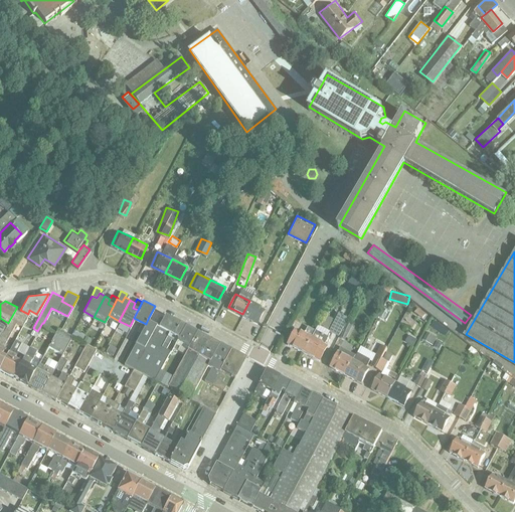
[(249,301),(242,314),(258,322),(265,308),(249,301)]
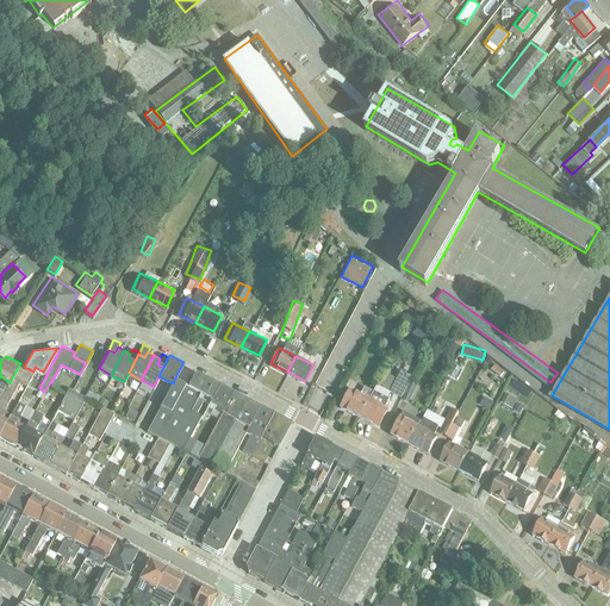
[(503,376),(508,367),(495,361),(490,370),(503,376)]
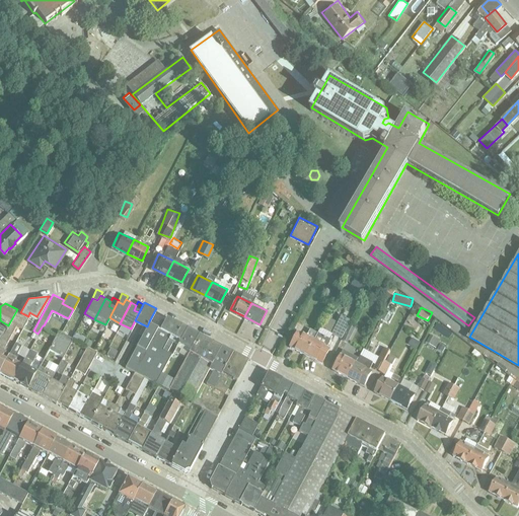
[(342,337),(350,318),(340,313),(331,333),(342,337)]
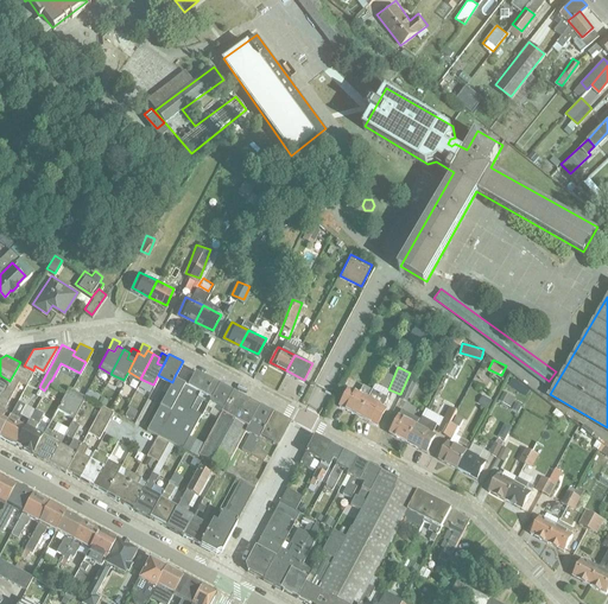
[(219,382),(196,369),(188,383),(200,390),(211,396),(219,382)]
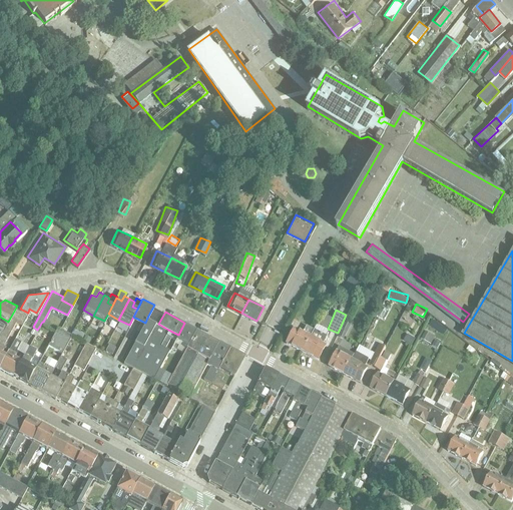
[(324,333),(332,316),(324,312),(316,329),(324,333)]
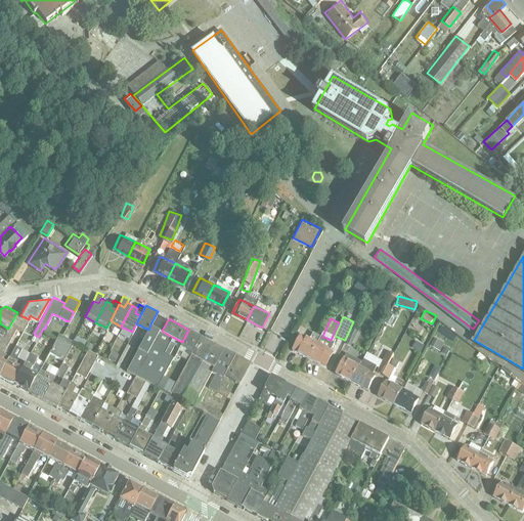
[(162,331),(150,324),(148,330),(128,370),(135,374),(145,379),(149,382),(158,385),(173,356),(165,351),(172,337),(162,331)]
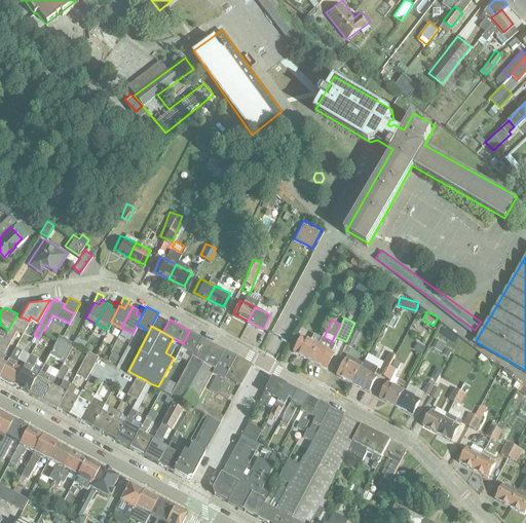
[(360,331),(354,328),(346,342),(351,345),(360,331)]
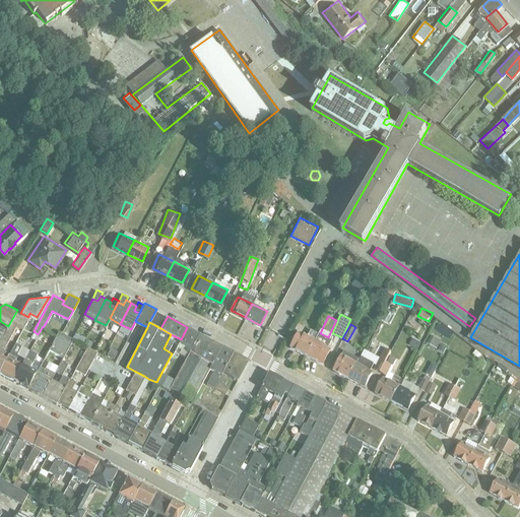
[(181,339),(180,341),(191,348),(199,333),(187,327),(181,339)]
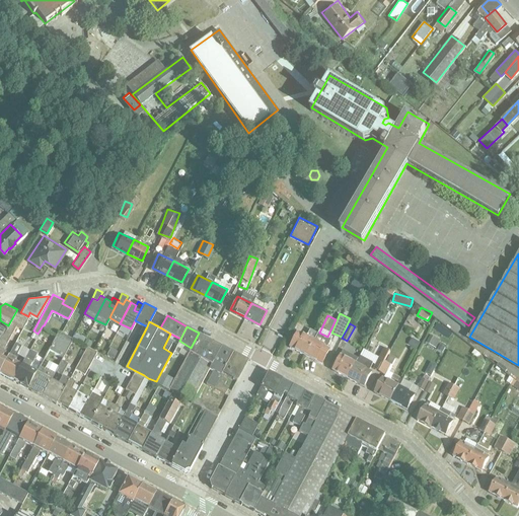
[(59,328),(49,347),(62,354),(72,336),(59,328)]
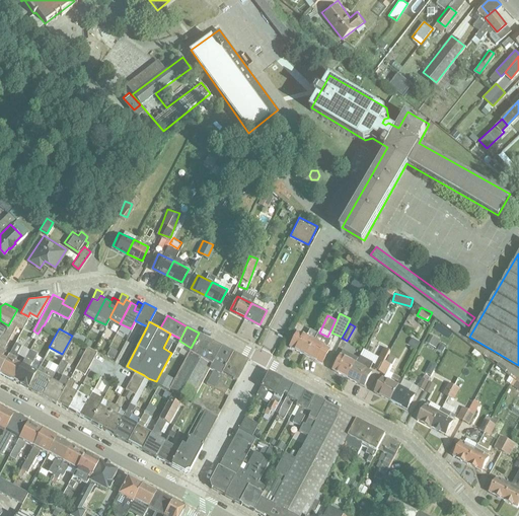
[(313,337),(297,328),(288,345),(305,353),(313,337)]
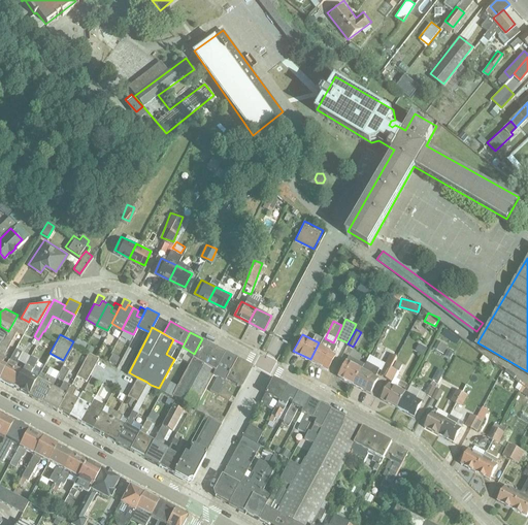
[(437,337),(432,346),(442,352),(448,343),(437,337)]
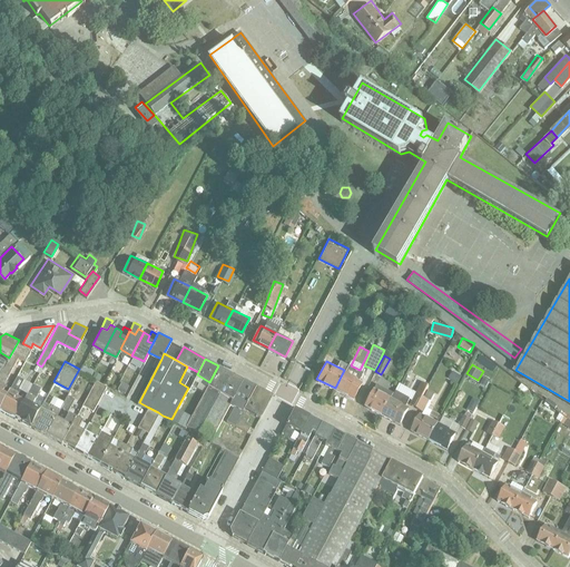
[(243,379),(218,365),(209,382),(187,424),(210,438),(229,403),(243,379)]
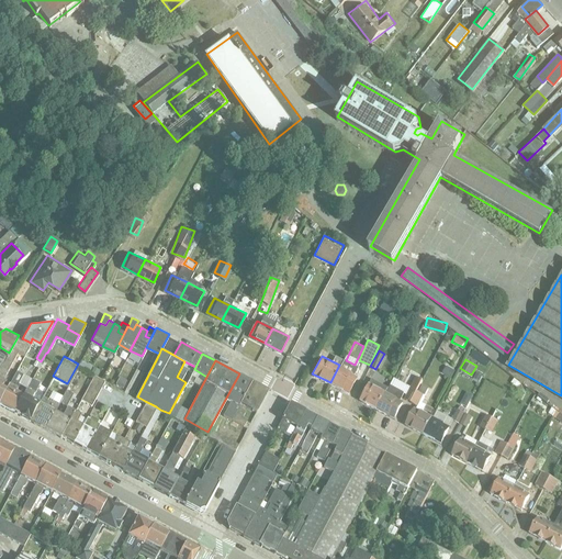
[(446,364),(442,371),(450,376),(454,368),(446,364)]
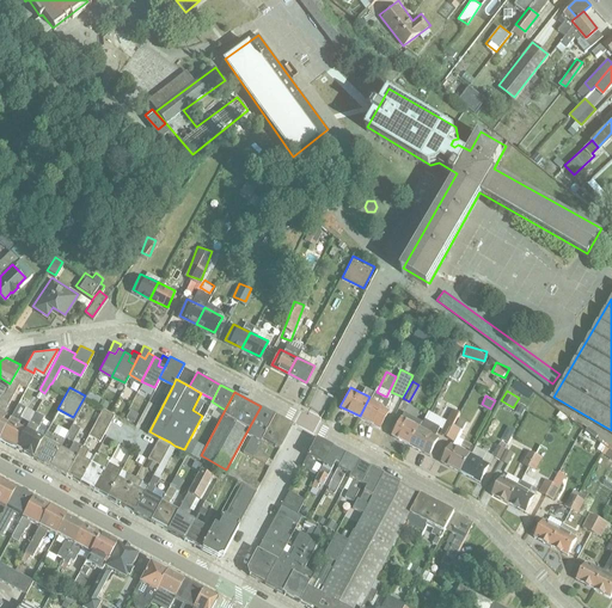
[(389,407),(369,397),(360,416),(379,427),(389,407)]
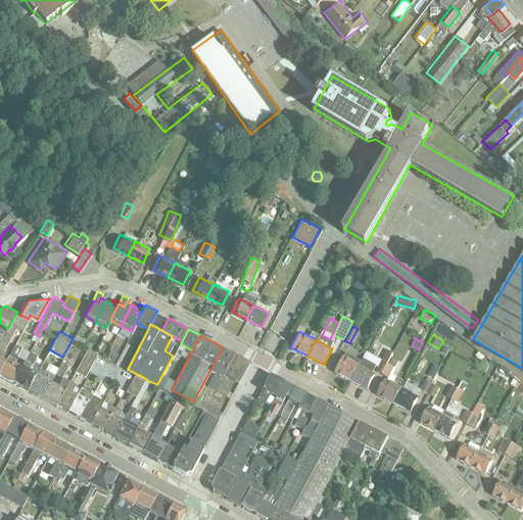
[(445,352),(448,346),(442,343),(439,349),(445,352)]
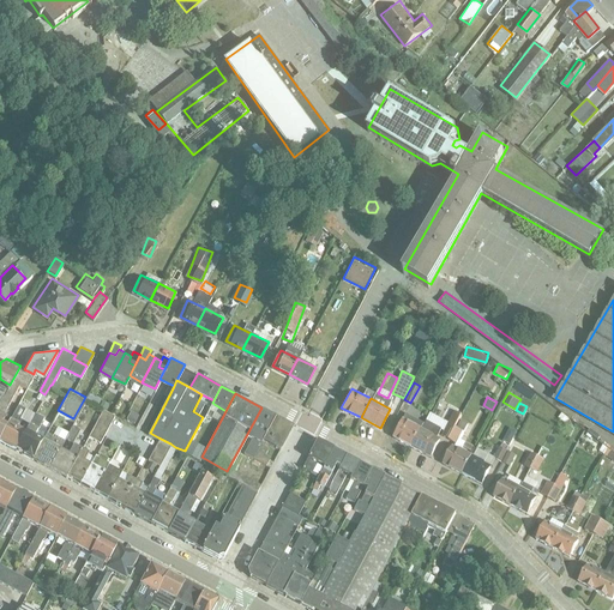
[(103,408),(90,434),(101,440),(114,414),(103,408)]
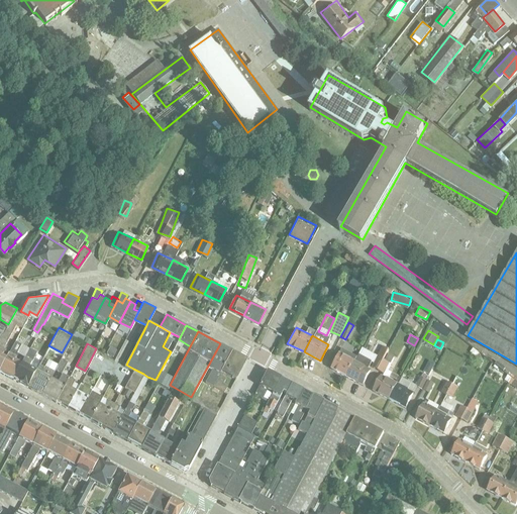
[(223,369),(233,350),(220,343),(208,366),(213,368),(206,380),(215,385),(223,369)]
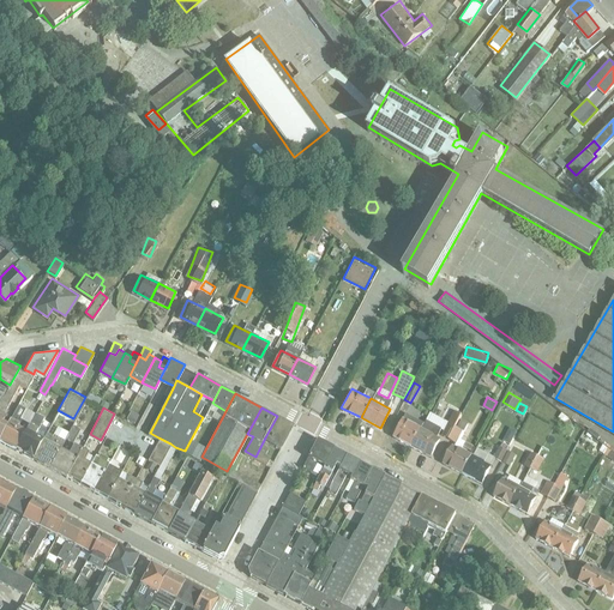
[(461,412),(453,409),(447,422),(453,424),(461,412)]
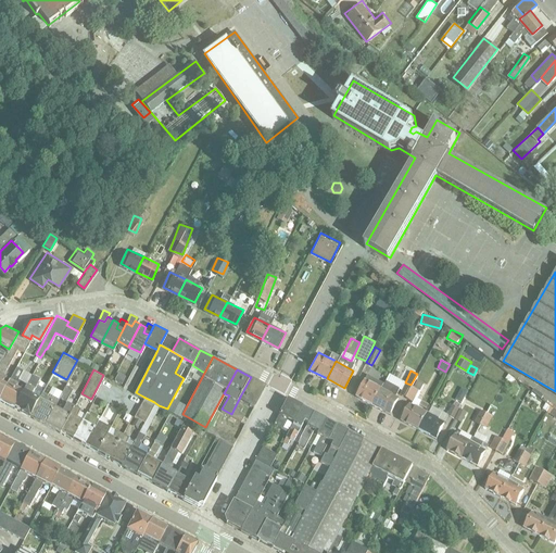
[(507,373),(505,377),(514,382),(516,377),(507,373)]
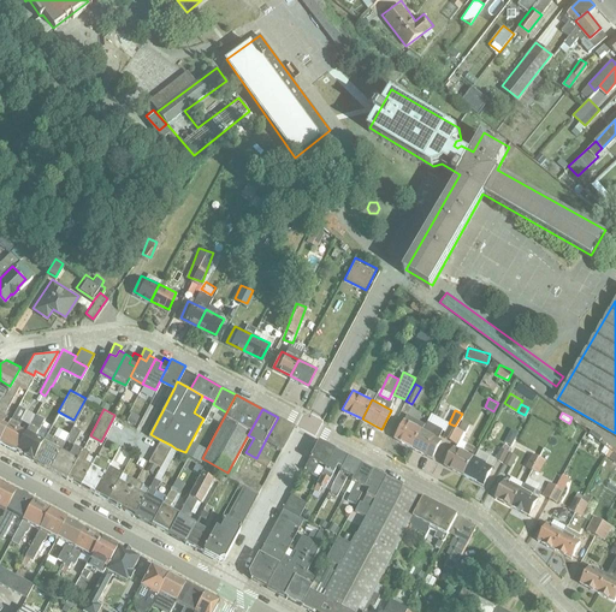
[(295,426),(278,417),(266,439),(283,449),(295,426)]
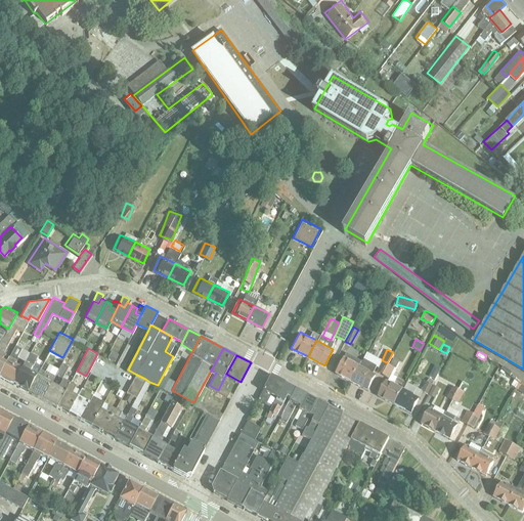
[(360,364),(343,355),(334,371),(351,380),(360,364)]
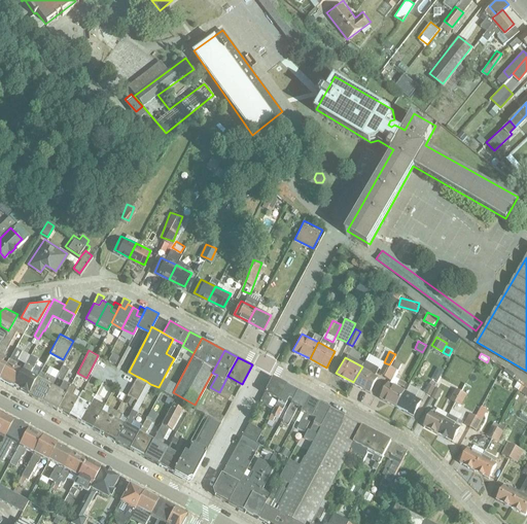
[(366,359),(362,367),(375,373),(378,365),(366,359)]
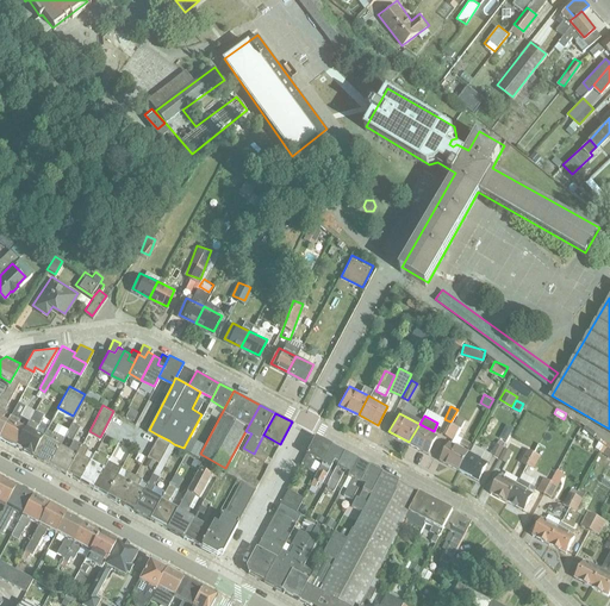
[(0,437),(17,445),(27,426),(11,418),(8,420),(0,437)]
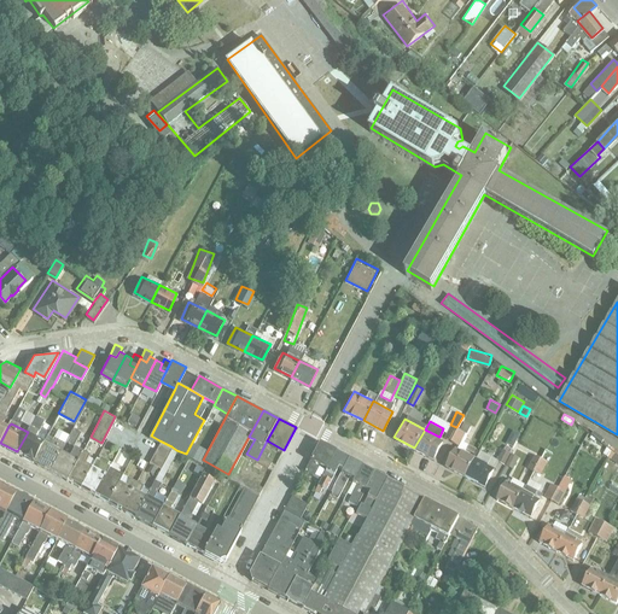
[(464,430),(458,427),(452,439),(458,443),(464,430)]
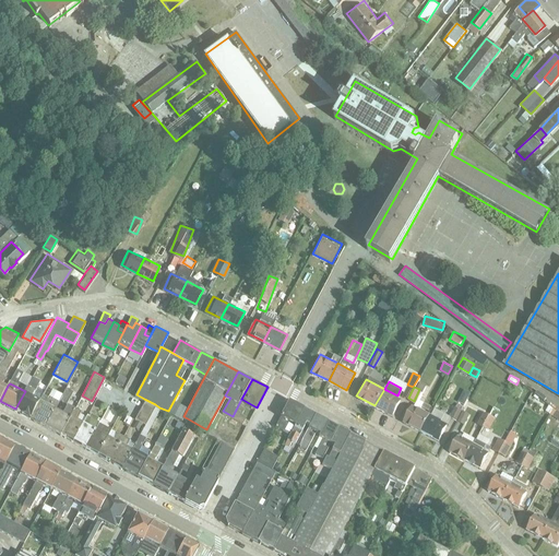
[(397,395),(384,389),(375,405),(392,415),(401,398),(397,395)]
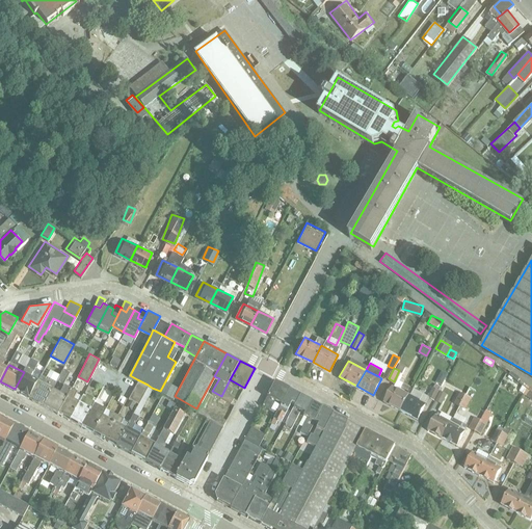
[(15,389),(30,397),(38,380),(24,372),(15,389)]
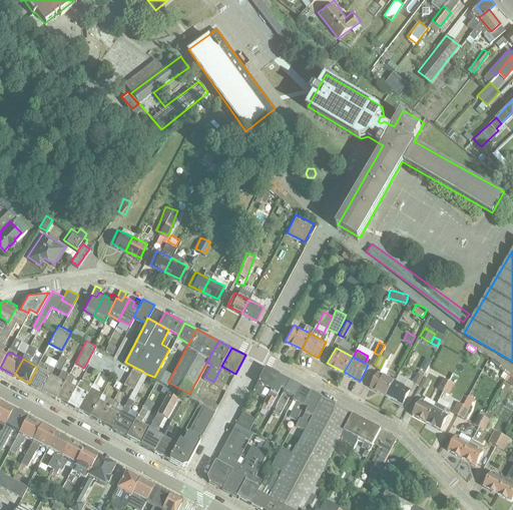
[(132,366),(123,383),(133,388),(142,371),(132,366)]
